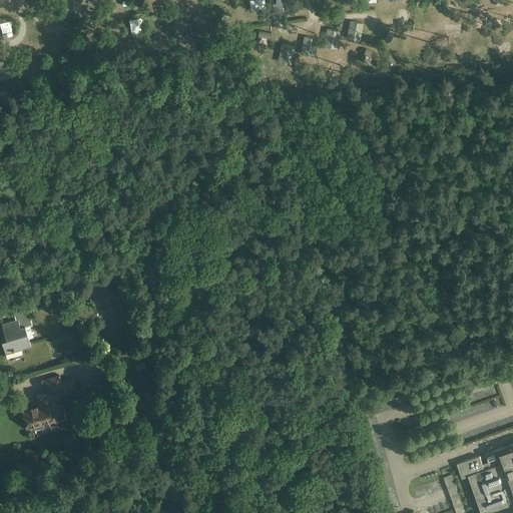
[(362,23),(350,21),(347,38),(360,40),(362,23)]
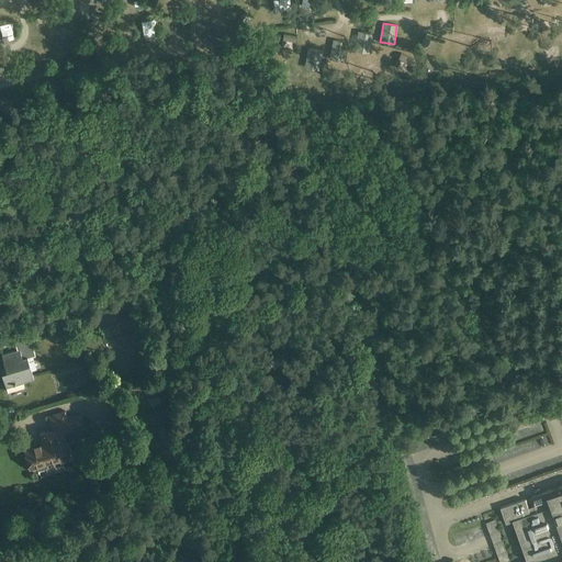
[(371,34),(358,32),(355,51),(369,53),(371,34)]
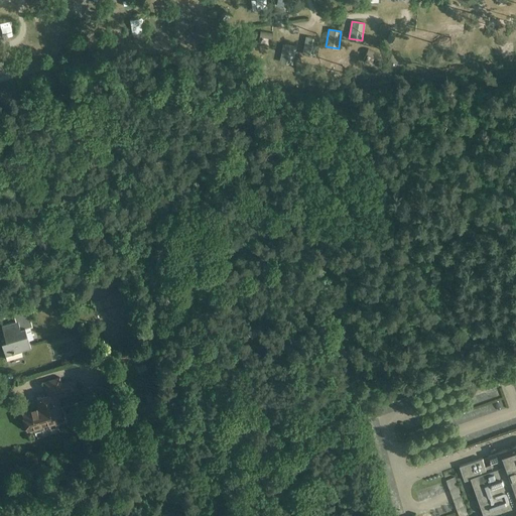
[(317,38),(305,36),(302,53),(315,55),(317,38)]
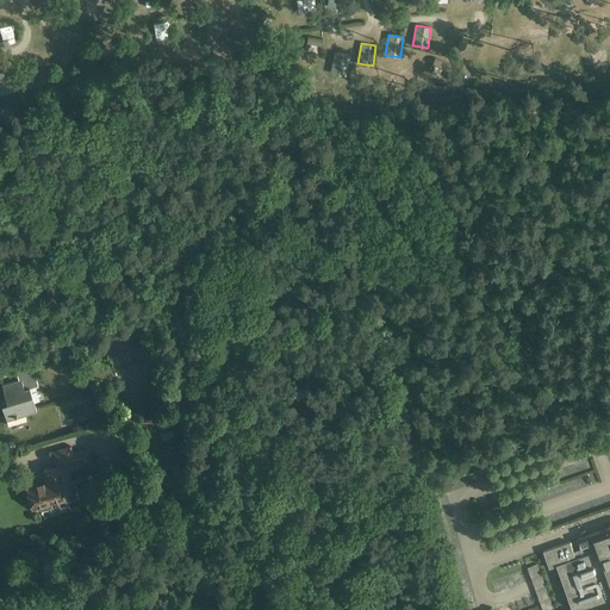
[(349,56),(334,54),(331,74),(346,75),(349,56)]
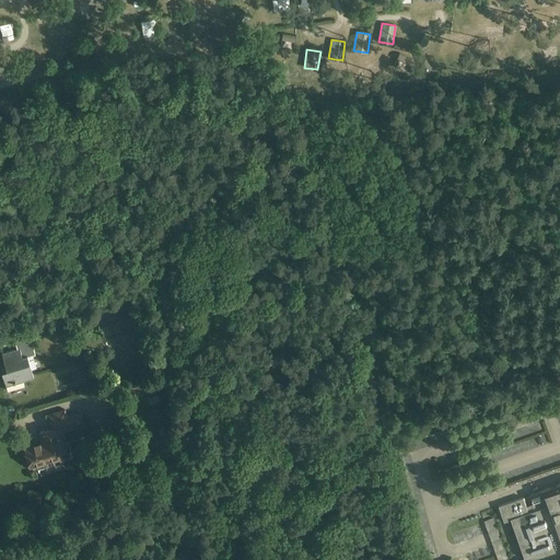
[(6,369),(1,371),(6,386),(34,378),(27,357),(35,354),(26,326),(11,330),(16,349),(1,353),(6,369)]
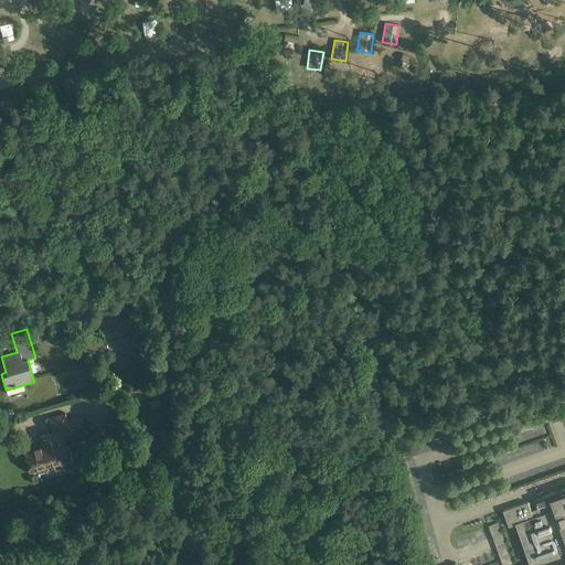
[(140,381),(127,385),(129,394),(144,390),(140,381)]
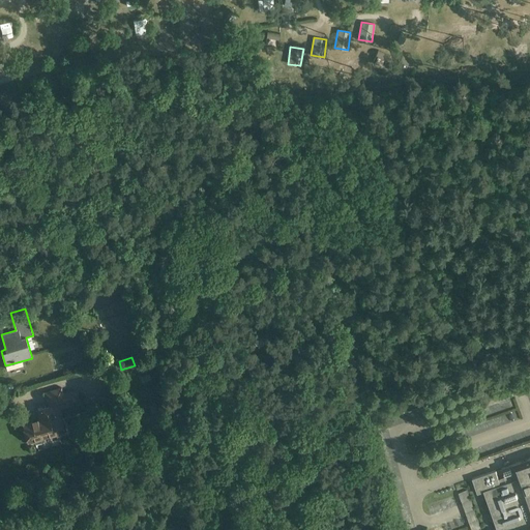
[(24,429),(23,429),(26,439),(27,439),(28,442),(33,440),(34,443),(36,444),(43,442),(43,440),(43,437),(63,432),(56,408),(80,401),(77,389),(62,393),(60,388),(45,392),(49,406),(36,409),(39,420),(23,424),(24,429)]
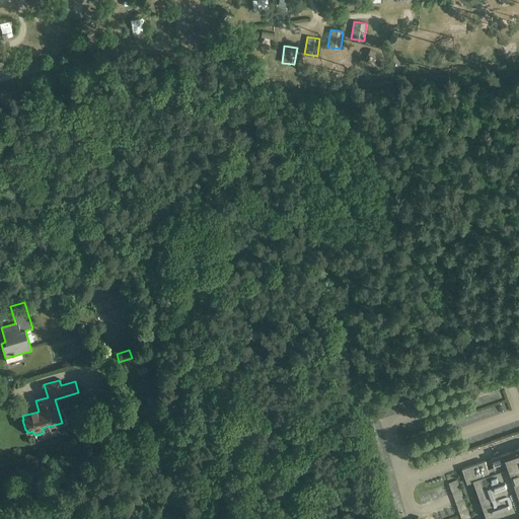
[(154,414),(141,418),(145,428),(157,424),(154,414)]
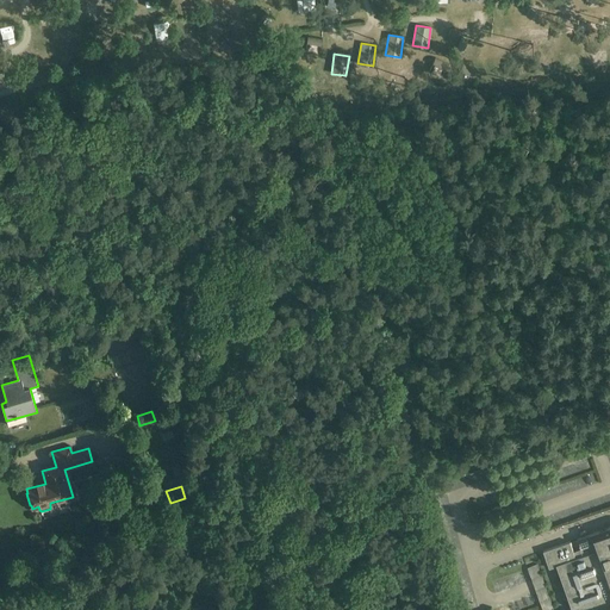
[(609,609),(609,528),(571,542),(543,552),(549,570),(558,566),(572,609),(577,608),(577,609),(609,609)]
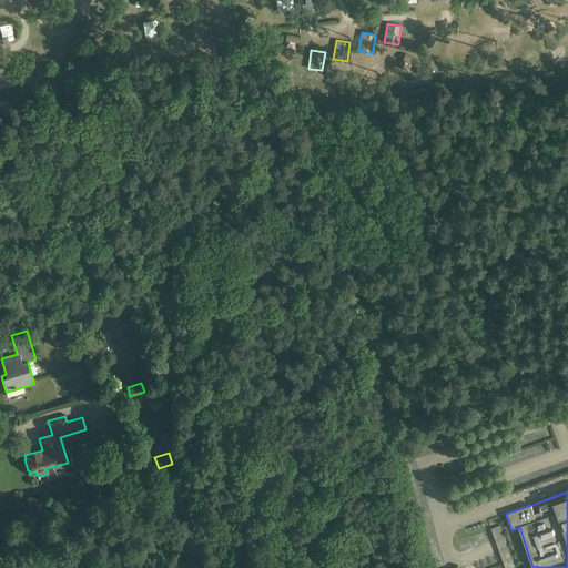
[(495,539),(504,536),(500,525),(492,528),(495,539)]
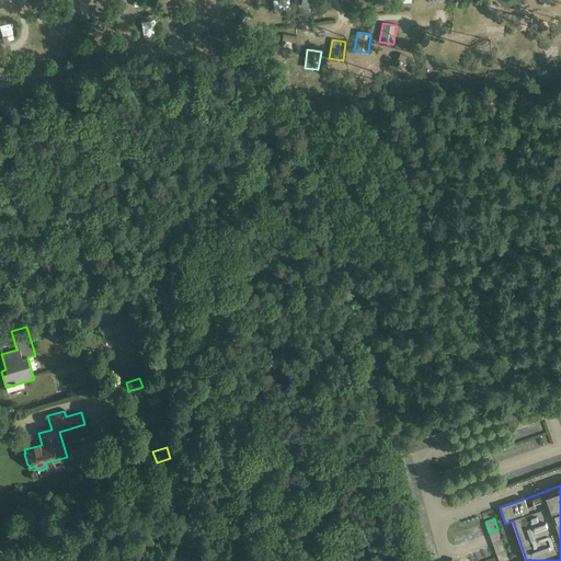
[(502,539),(497,529),(489,533),(493,542),(502,539)]
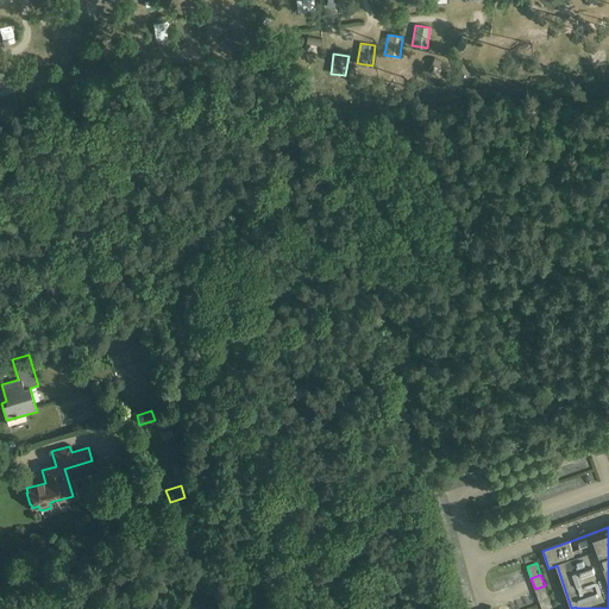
[(548,597),(545,585),(535,589),(539,601),(548,597)]
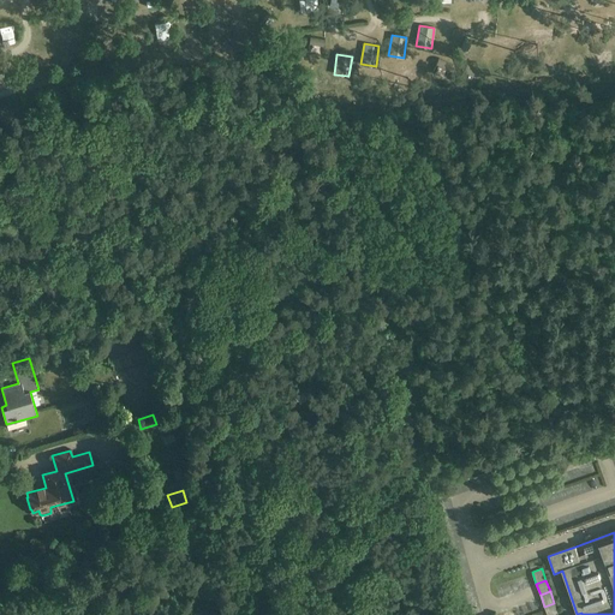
[(554,603),(544,607),(547,614),(556,614),(559,614),(554,603)]
